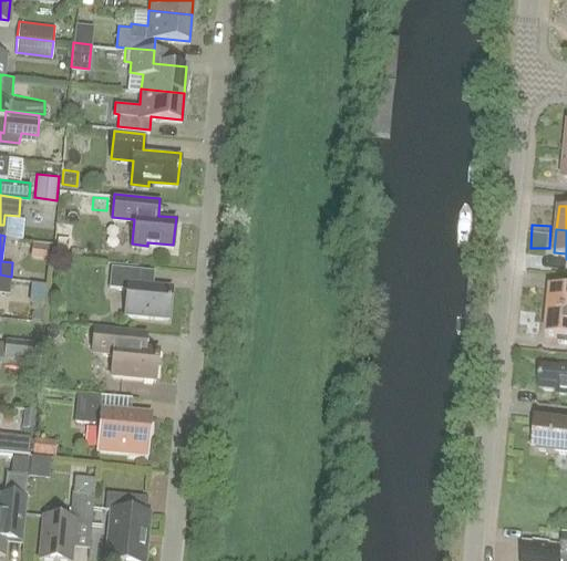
[(70,240),(58,239),(57,250),(68,251),(70,240)]
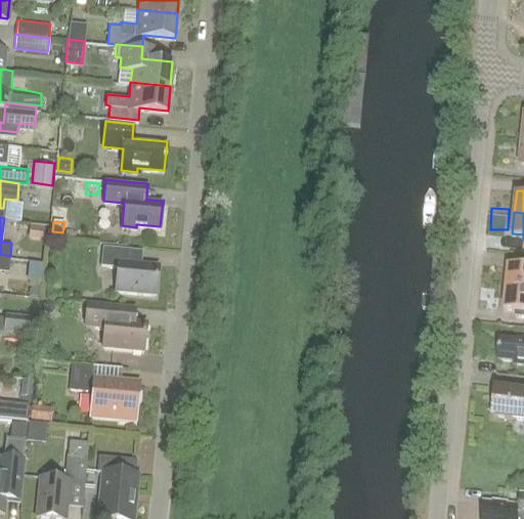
[(44,224),(30,222),(29,233),(43,235),(44,224)]
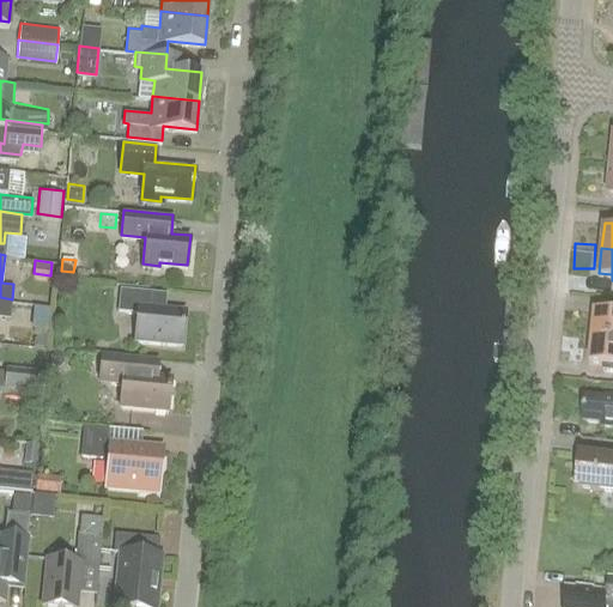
[(181,343),(184,308),(152,304),(153,289),(120,285),(117,308),(138,310),(135,339),(181,343)]
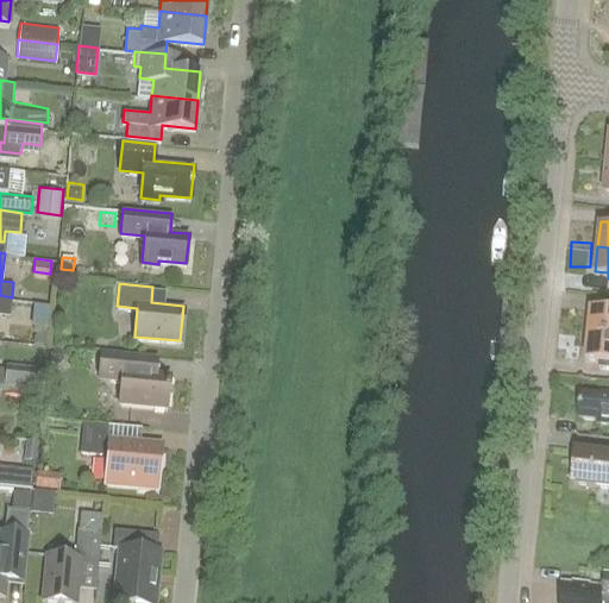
[(0,312),(10,314),(12,297),(0,295),(0,312)]
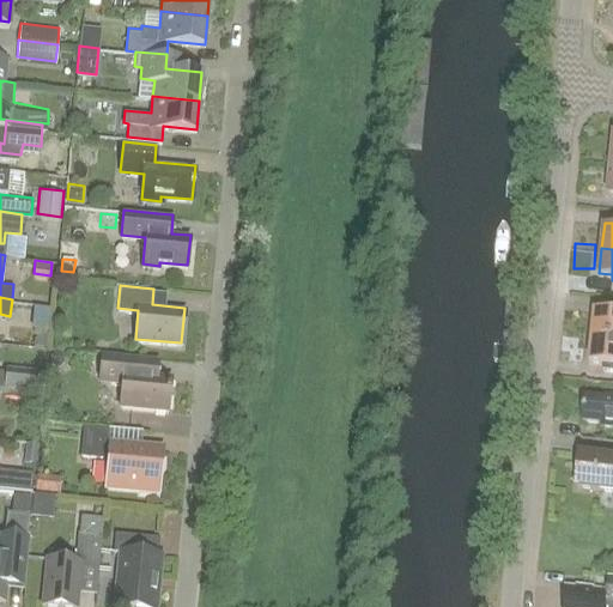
[(612,310),(595,309),(593,334),(612,335),(612,310)]
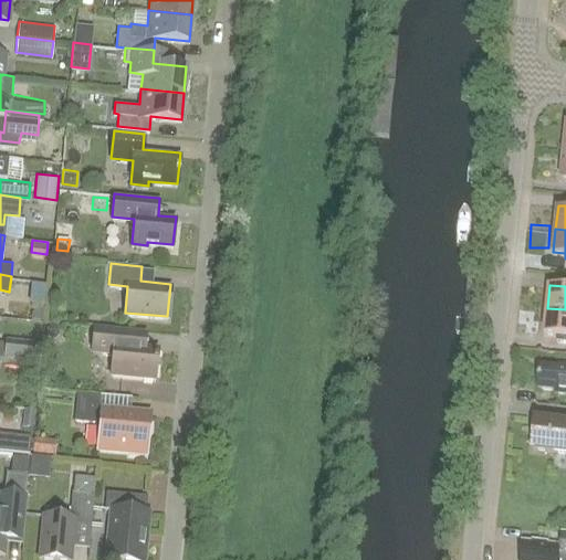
[(31,318),(44,319),(45,306),(39,305),(32,313),(31,318)]
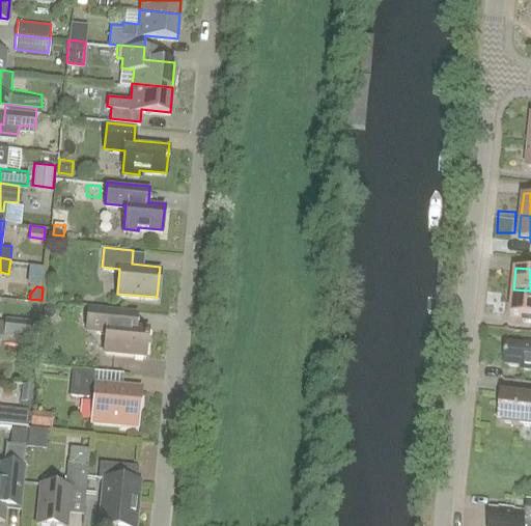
[(530,319),(530,291),(513,289),(511,311),(523,312),(523,317),(530,319)]
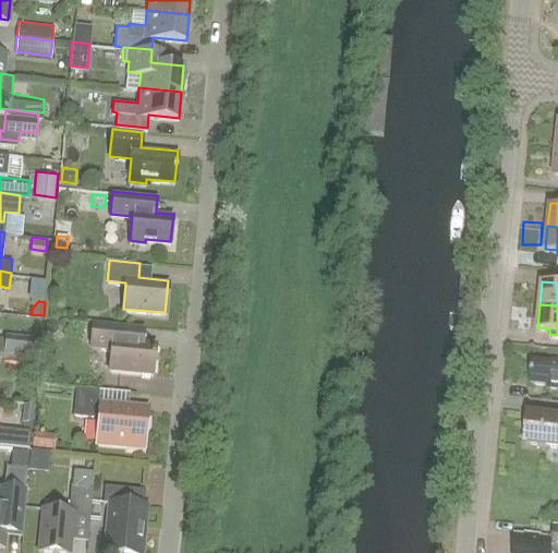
[(49,329),(55,329),(58,325),(58,320),(53,316),(48,316),(45,321),(46,326),(49,329)]
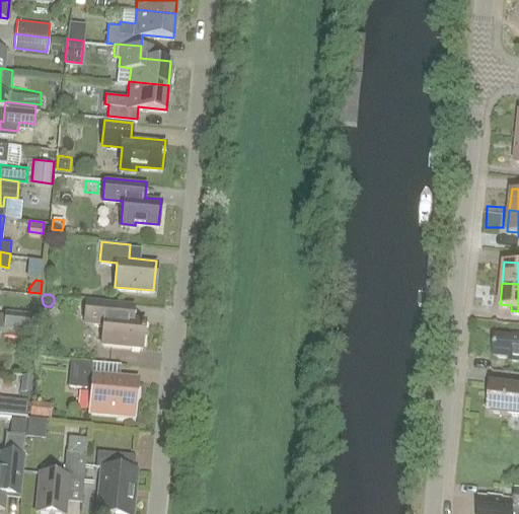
[(142,347),(145,317),(118,315),(119,301),(85,297),(83,321),(103,323),(101,343),(142,347)]
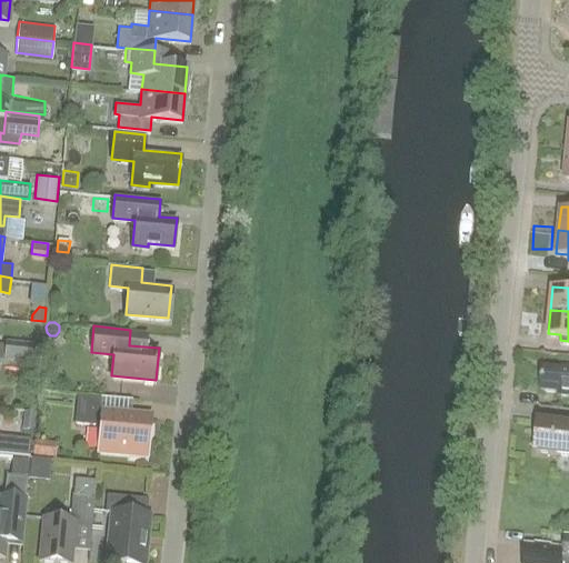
[(41,360),(43,343),(8,340),(7,357),(41,360)]
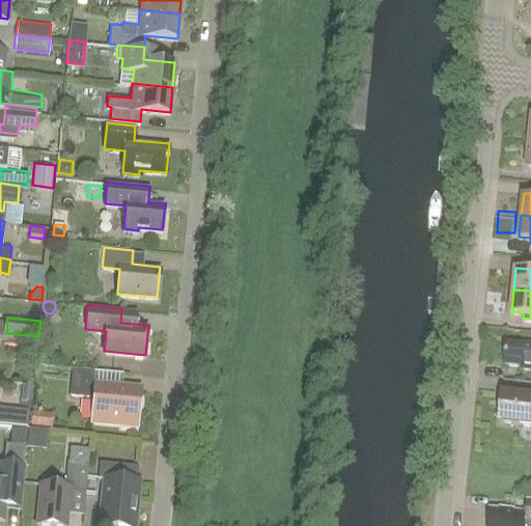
[(530,339),(524,339),(524,342),(508,340),(505,362),(522,364),(521,366),(530,367),(530,339)]
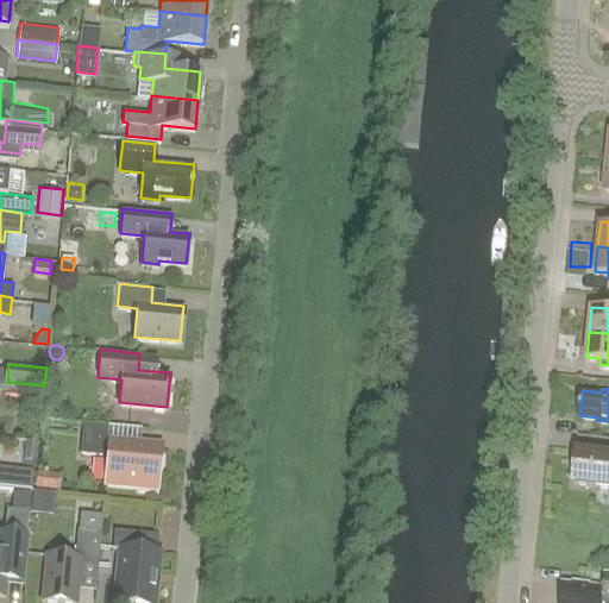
[(154,483),(157,443),(108,438),(110,424),(83,421),(80,450),(101,451),(101,448),(111,450),(111,458),(107,458),(105,477),(111,477),(111,478),(154,483)]
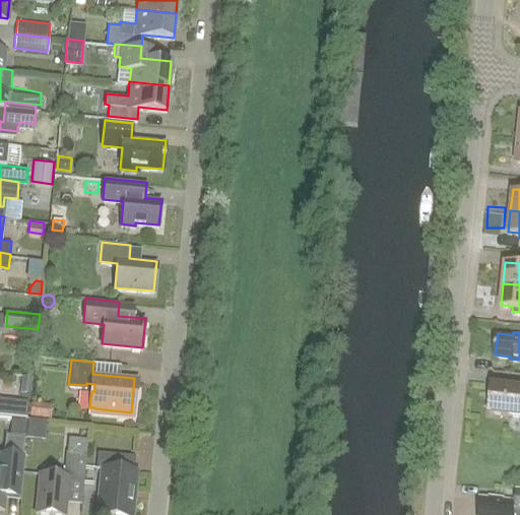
[(23,372),(21,390),(31,391),(34,373),(23,372)]
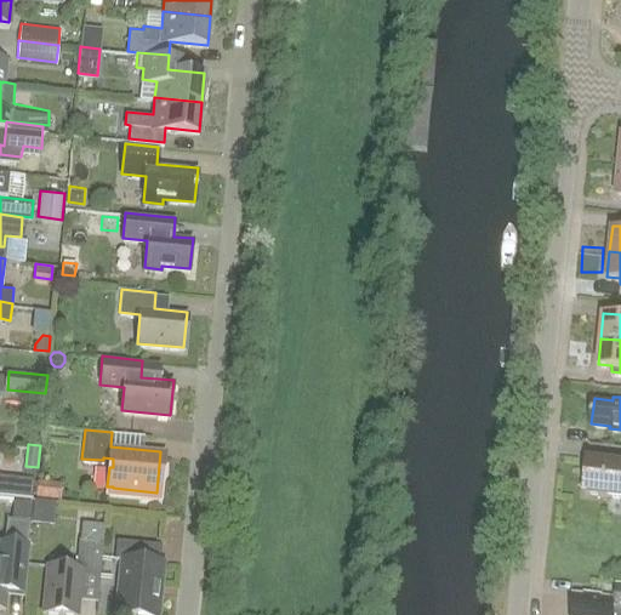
[(620,460),(587,457),(584,490),(620,493),(620,460)]
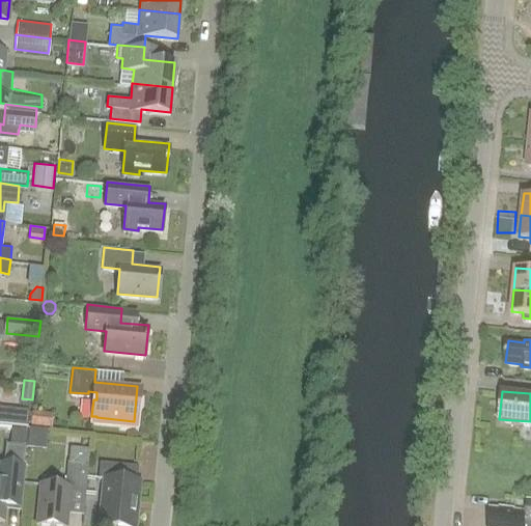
[(0,420),(28,423),(29,408),(0,404),(0,420)]
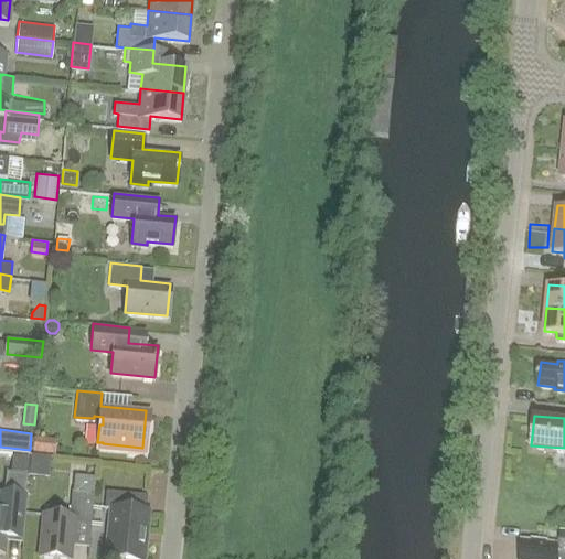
[(55,438),(33,436),(32,451),(54,453),(55,438)]
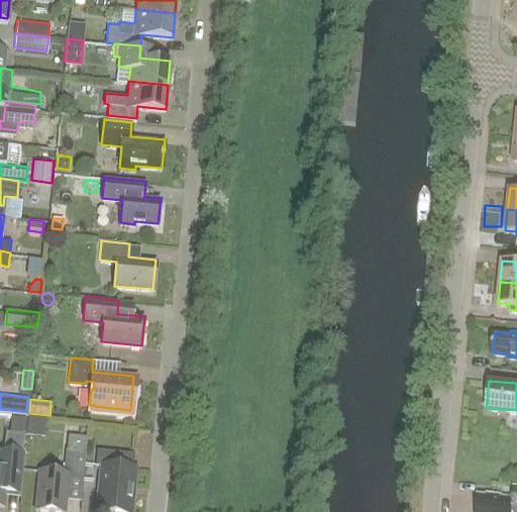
[(0,504),(4,504),(5,489),(19,490),(21,478),(23,449),(25,431),(6,429),(5,446),(0,445),(0,504)]
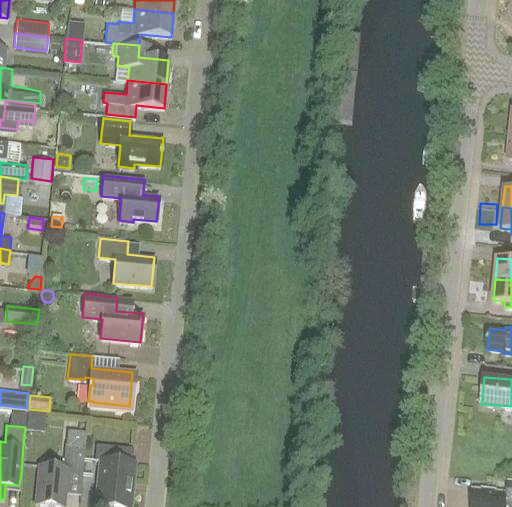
[(83,472),(85,444),(87,430),(68,428),(66,443),(65,442),(63,466),(39,464),(35,503),(65,506),(68,471),(83,472)]
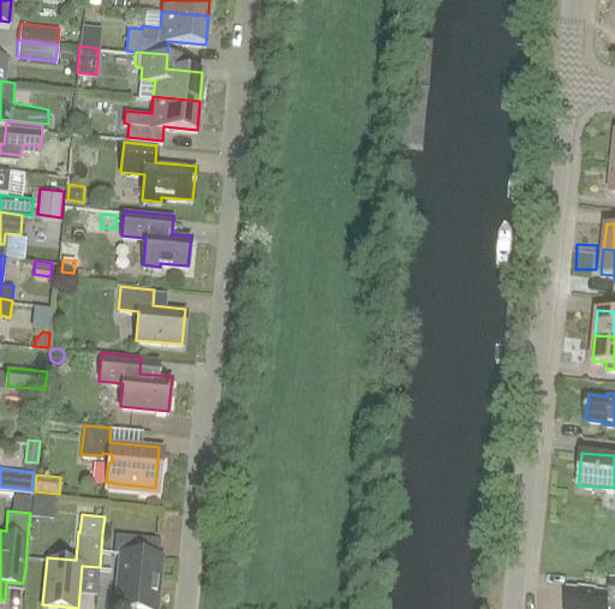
[(157,608),(163,555),(159,554),(160,537),(115,532),(114,551),(119,551),(114,605),(136,608),(157,608)]
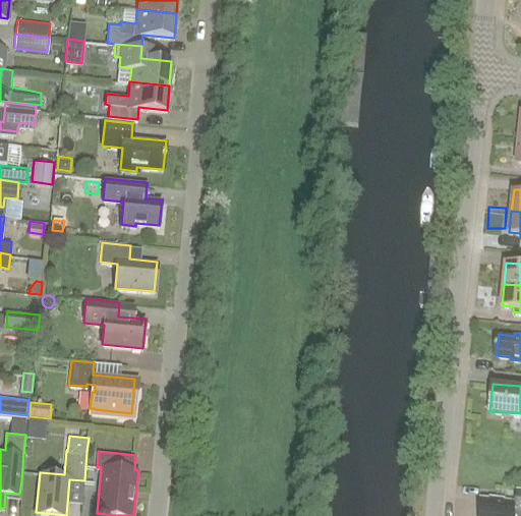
[(481,496),(478,515),(520,515),(520,488),(518,488),(517,500),(504,499),(505,497),(490,495),(490,497),(481,496)]
